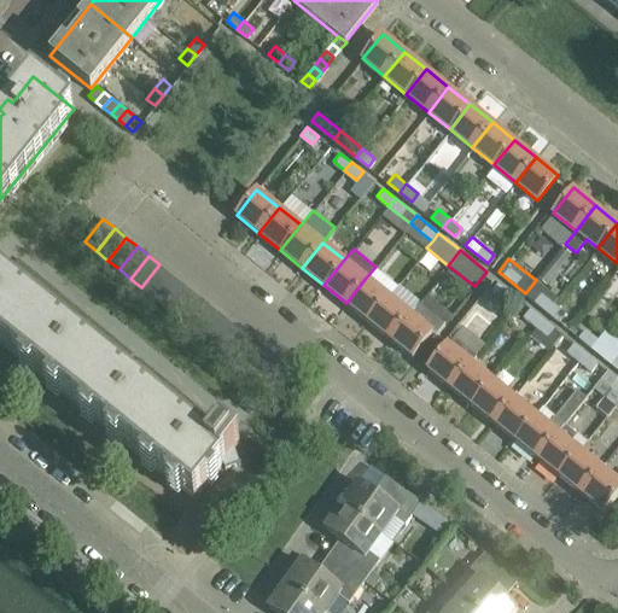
[(159,264),(141,287),(153,297),(172,274),(159,264)]
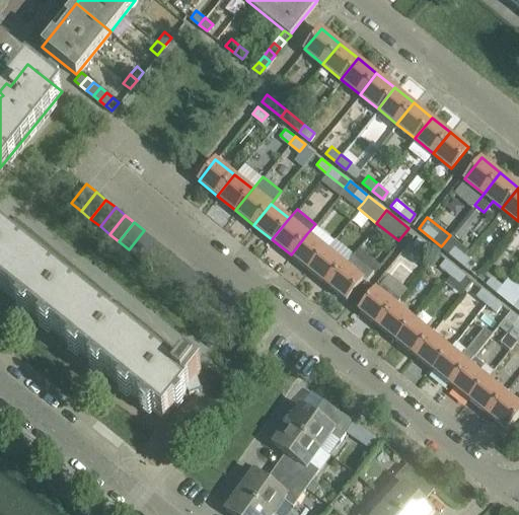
[(201,368),(186,356),(173,370),(0,230),(0,286),(163,418),(187,388),(190,391),(189,391),(189,392),(202,388),(202,386),(201,387),(196,374),(201,368)]
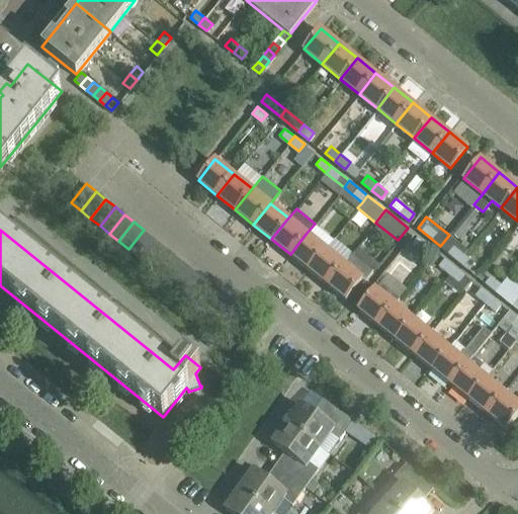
[(128,249),(138,256),(153,238),(144,230),(128,249)]
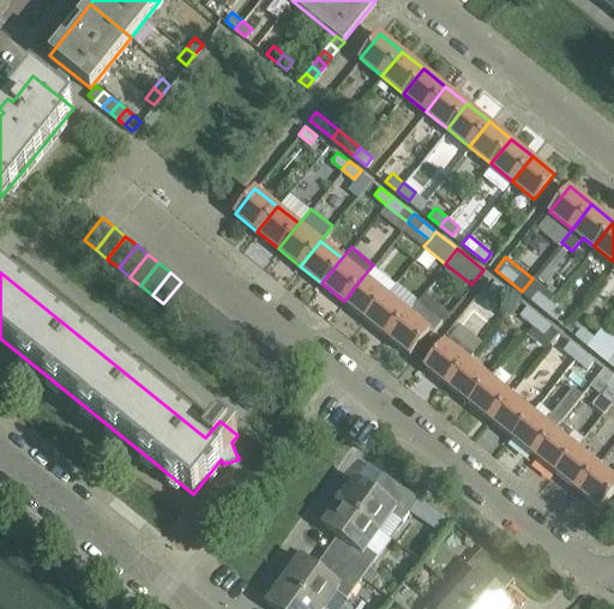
[(344,301),(366,319),(385,294),(363,276),(344,301)]
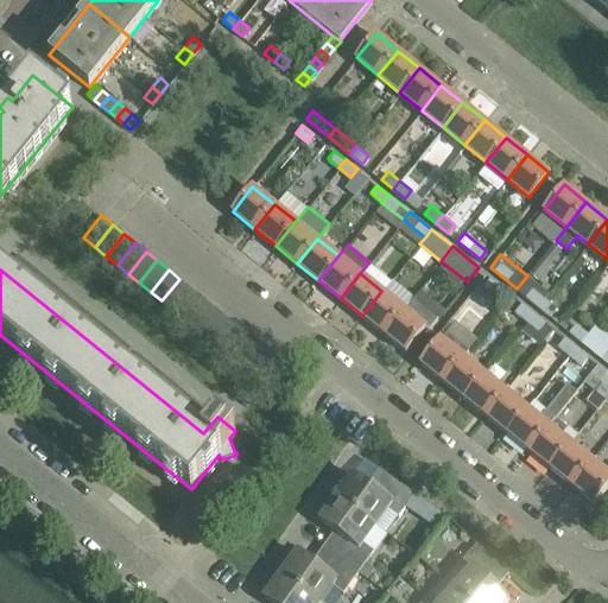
[(538,305),(544,298),(549,293),(527,275),(517,289),(538,305)]
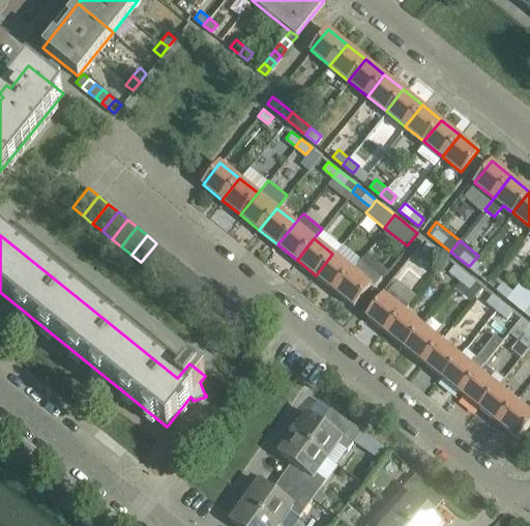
[(437,249),(427,241),(421,247),(431,256),(437,249)]
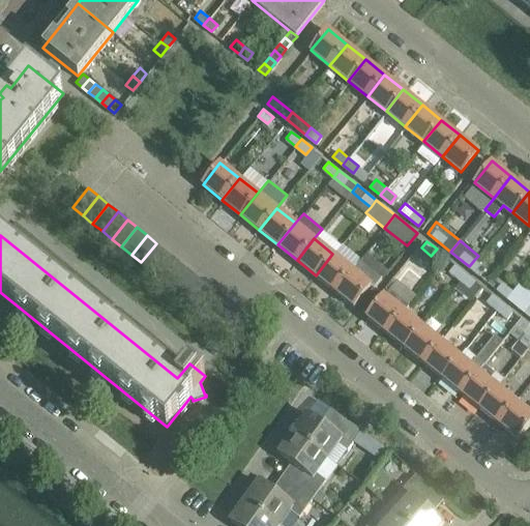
[(351,268),(332,254),(316,275),(334,290),(351,268)]
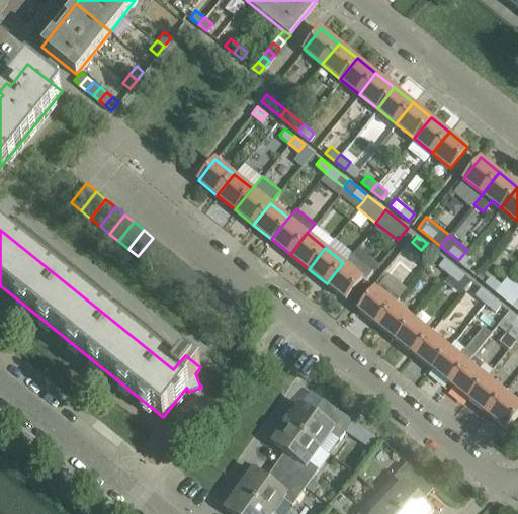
[(351,253),(343,262),(327,283),(345,298),(362,278),(365,280),(373,271),(351,253)]
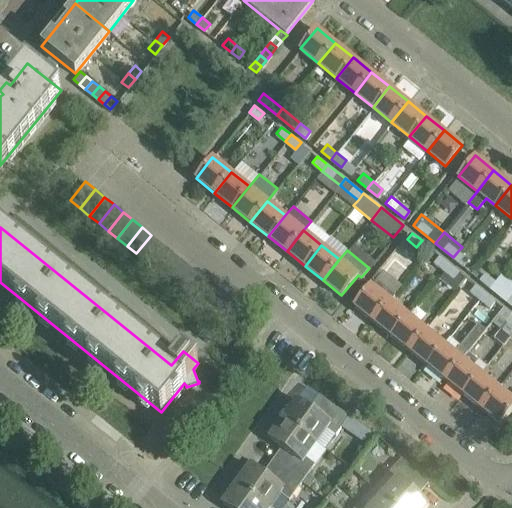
[(453,257),(463,265),(468,258),(458,251),(453,257)]
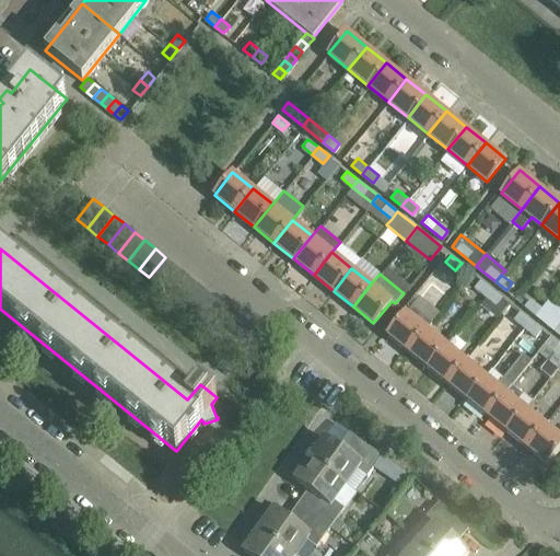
[(491,287),(480,278),(475,286),(486,294),(491,287)]
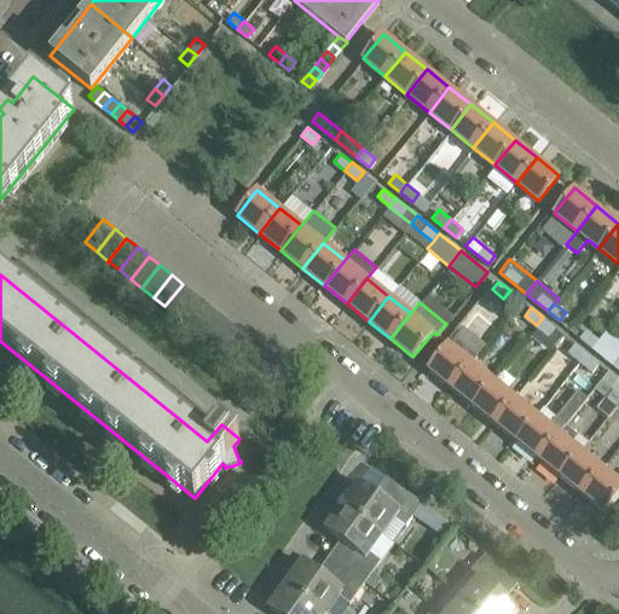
[(538,326),(531,335),(542,343),(551,351),(565,335),(555,326),(543,317),(537,325),(538,326)]
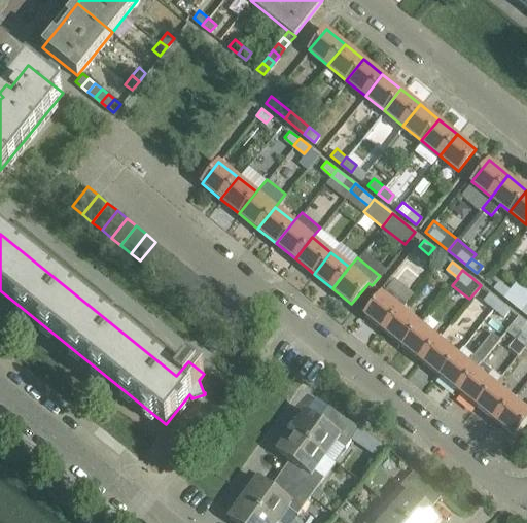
[(503,295),(510,288),(499,280),(493,287),(503,295)]
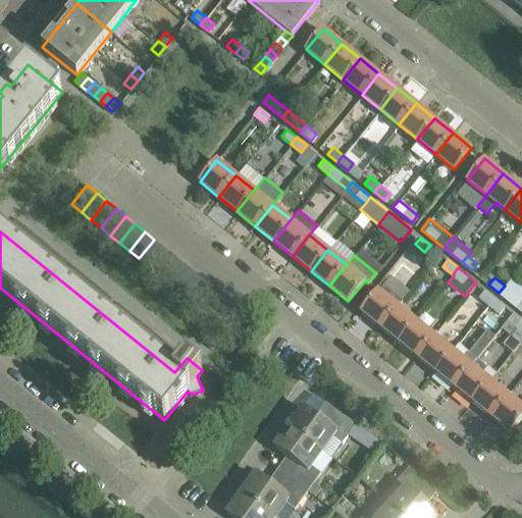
[(505,286),(499,293),(516,306),(521,299),(521,287),(511,277),(505,286)]
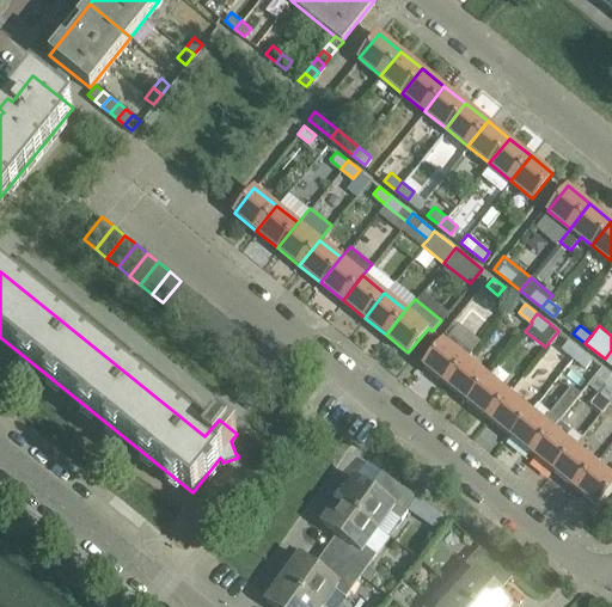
[(445,382),(471,350),(450,332),(423,365),(445,382)]
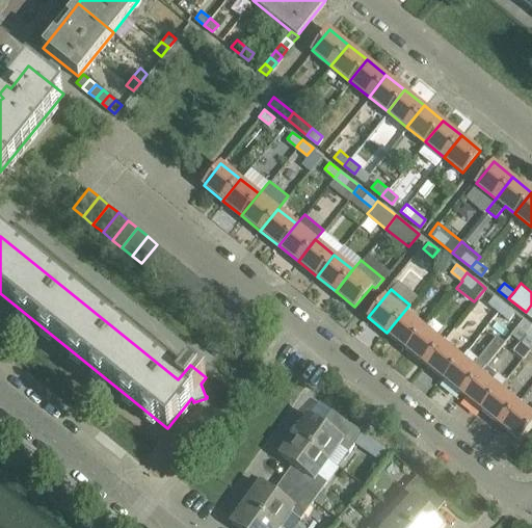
[(504,302),(494,294),(488,301),(499,310),(504,302)]
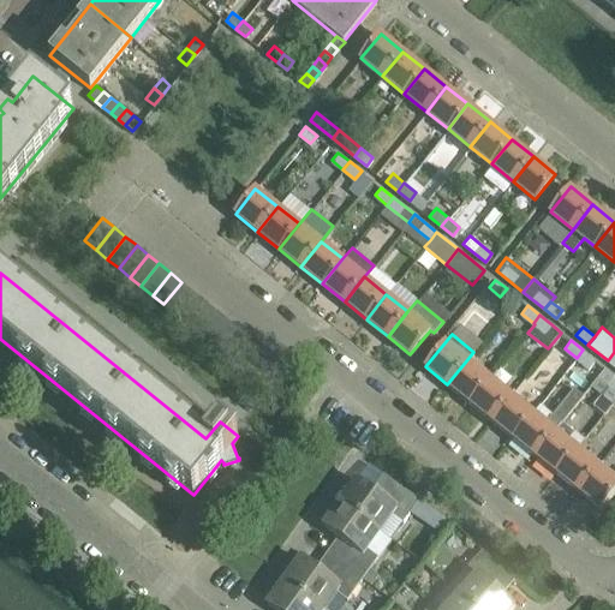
[(583,350),(577,358),(587,368),(595,359),(583,350)]
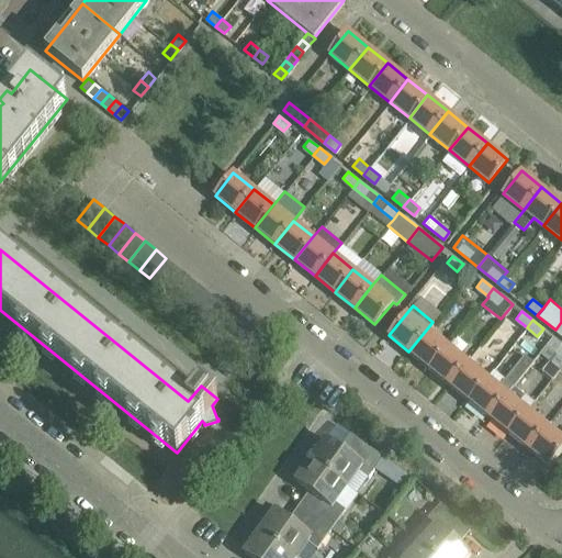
[(433,322),(408,352),(428,368),(447,345),(436,336),(441,328),(433,322)]
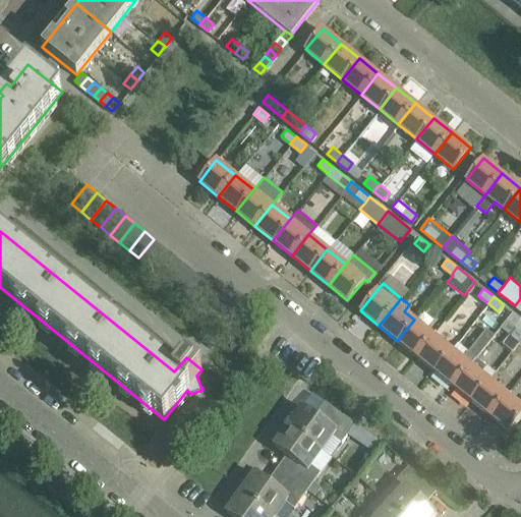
[(512,349),(520,338),(520,318),(512,311),(501,326),(509,333),(502,341),(512,349)]
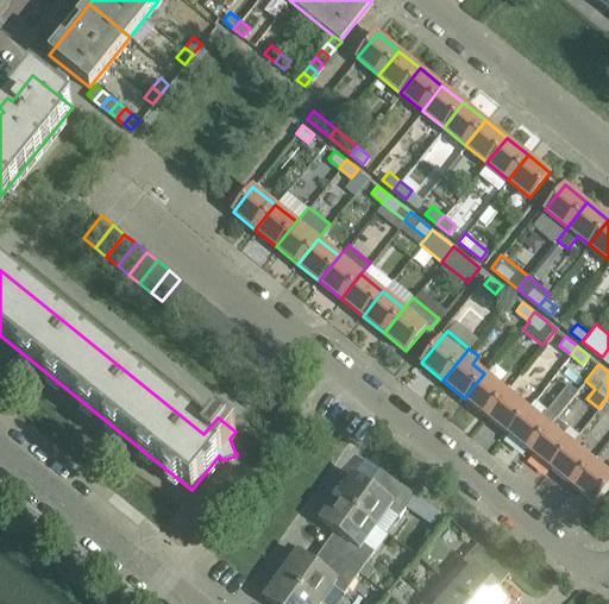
[(464,398),(485,416),(506,391),(484,373),(464,398)]
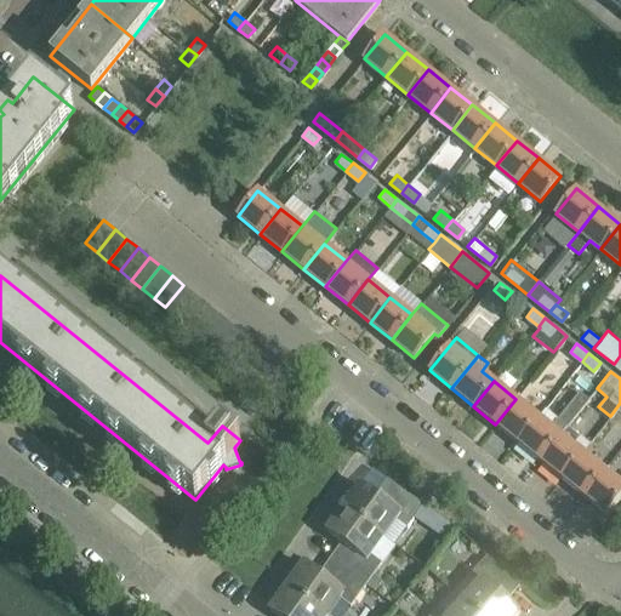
[(537,416),(517,441),(540,460),(559,434),(568,425),(590,398),(580,391),(550,426),(537,416)]
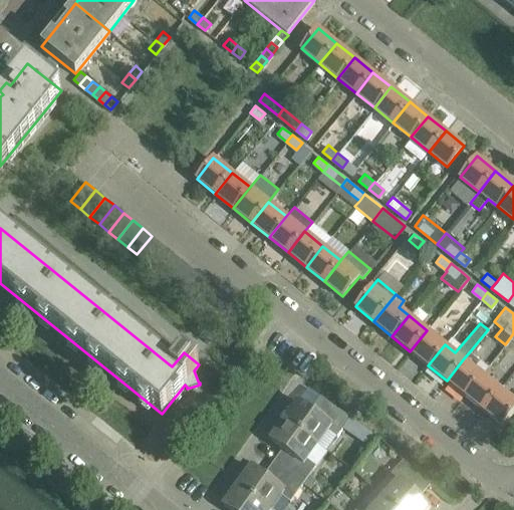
[(445,344),(427,330),(410,351),(428,365),(445,344)]
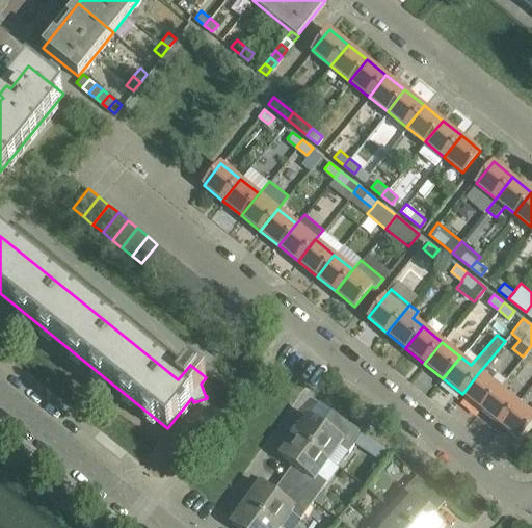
[(479,372),(462,394),(481,408),(498,387),(505,378),(486,364),(479,372)]
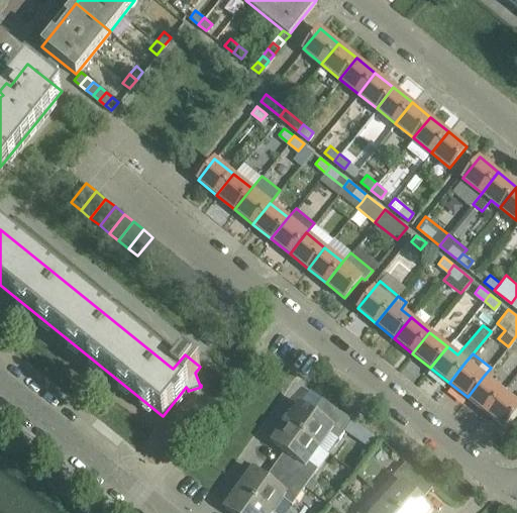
[(468,397),(486,412),(503,391),(484,376),(468,397)]
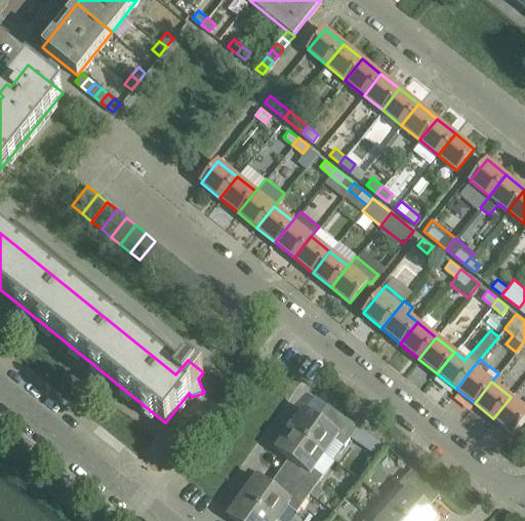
[(524,408),(511,397),(493,418),(512,434),(524,417),(524,408)]
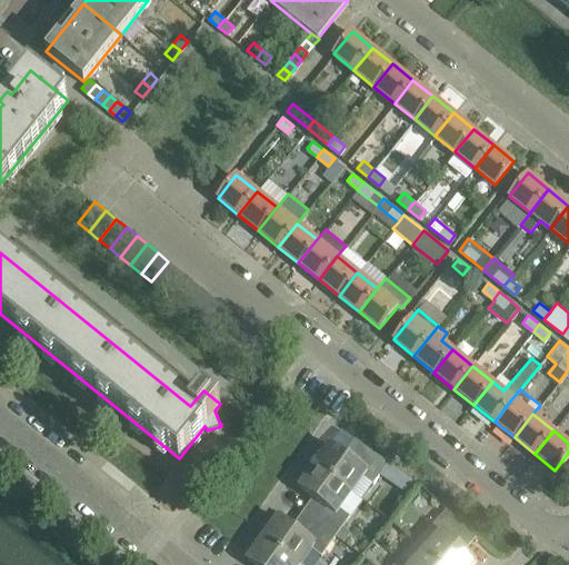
[(345,453),(330,443),(315,464),(351,489),(362,474),(372,482),(388,461),(349,434),(342,443),(348,447),(345,453)]
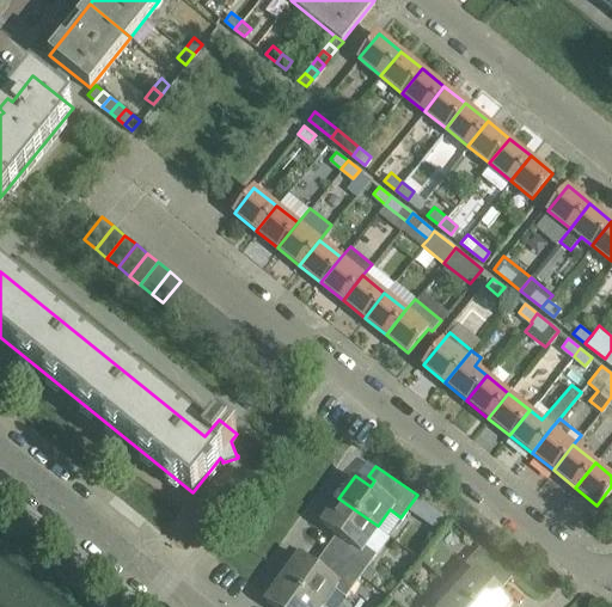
[(338,543),(331,553),(361,574),(375,552),(365,544),(378,526),(338,498),(322,522),(336,533),(332,539),(338,543)]
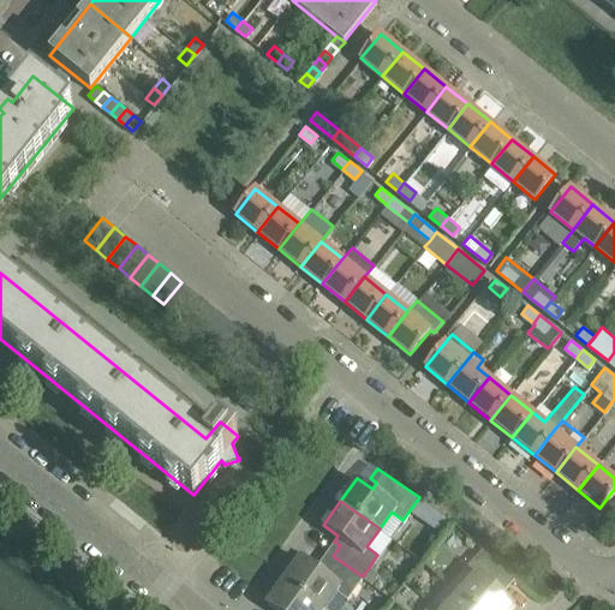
[(458,592),(477,609),(508,609),(514,604),(500,592),(505,586),(500,581),(508,572),(482,548),(464,568),(473,576),(459,592),(458,592)]
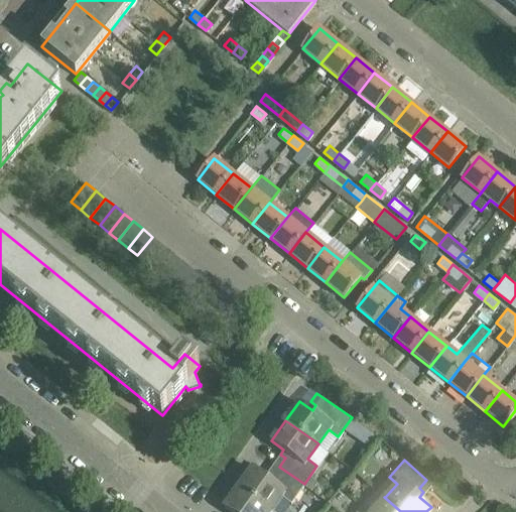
[(252,467),(238,486),(271,510),(282,495),(291,502),(304,484),(279,467),(273,475),(268,471),(264,476),(252,467)]
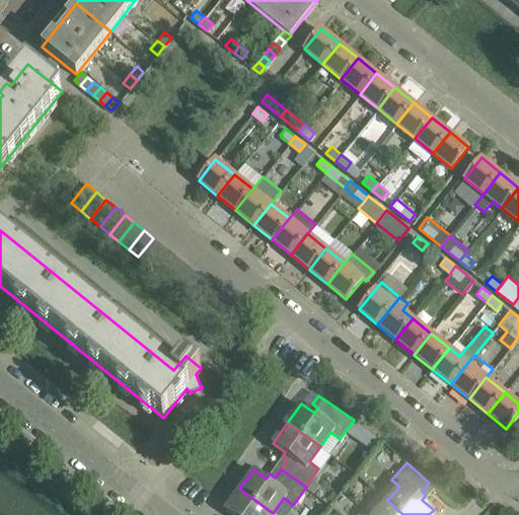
[(271,514),(273,513),(239,489),(225,509),(232,514),(271,514)]
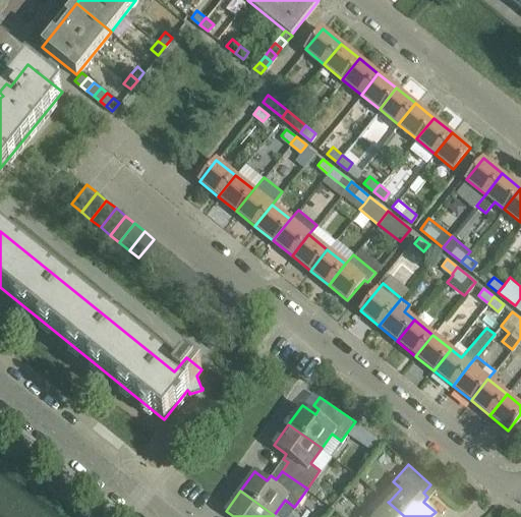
[(404,516),(388,502),(389,502),(381,495),(358,516),(404,516)]
